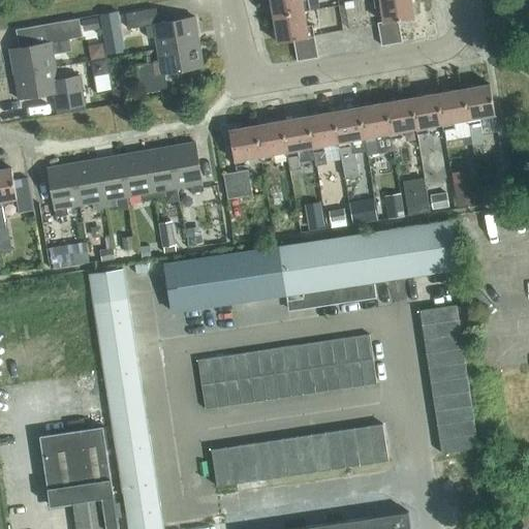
[(270,0),(273,16),(309,9),(307,0),(270,0)]
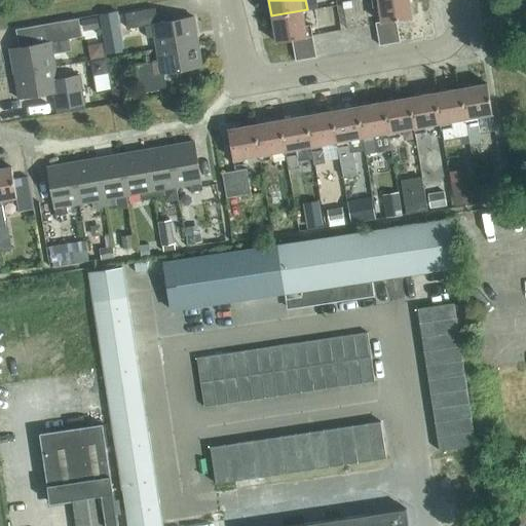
[(315,0),(305,0),(307,9),(307,10),(317,8),(315,0)]
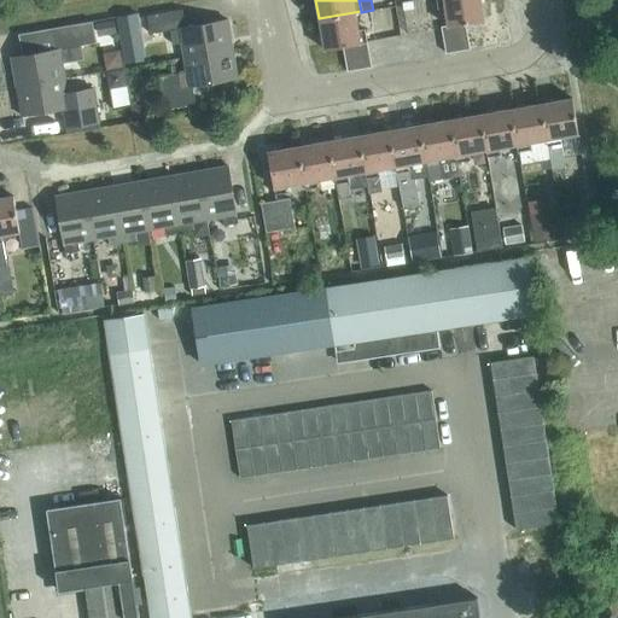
[(484,21),(481,0),(437,0),(438,9),(444,7),(447,25),(448,25),(465,23),(484,21)]
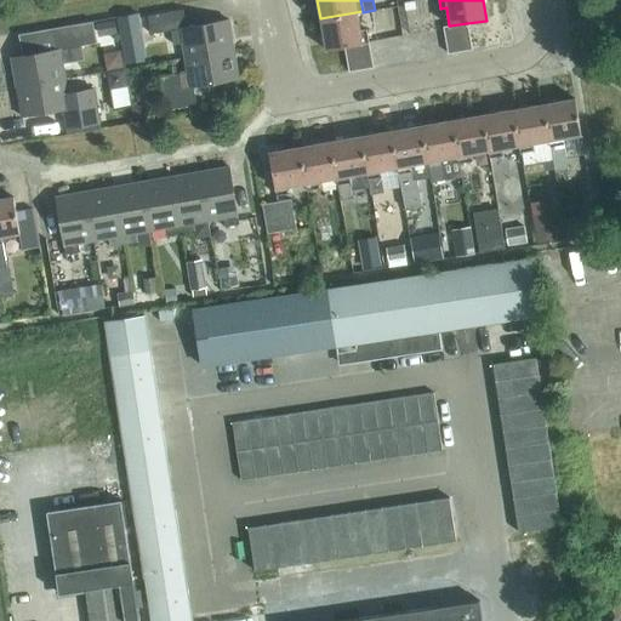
[(415,3),(404,4),(405,12),(416,11),(415,3)]
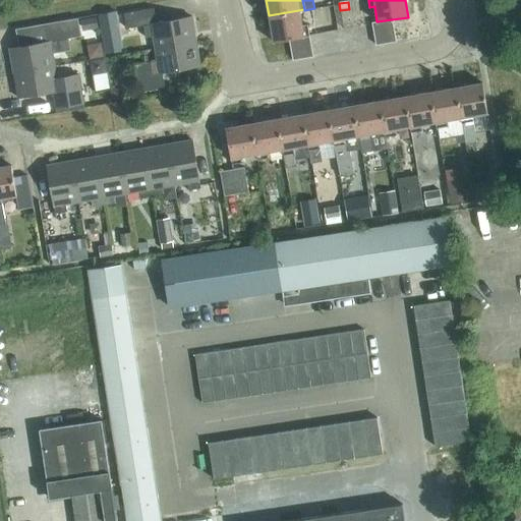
[(153,36),(155,49),(195,42),(191,17),(156,23),(154,7),(124,13),(126,29),(143,25),(146,38),(153,36)]
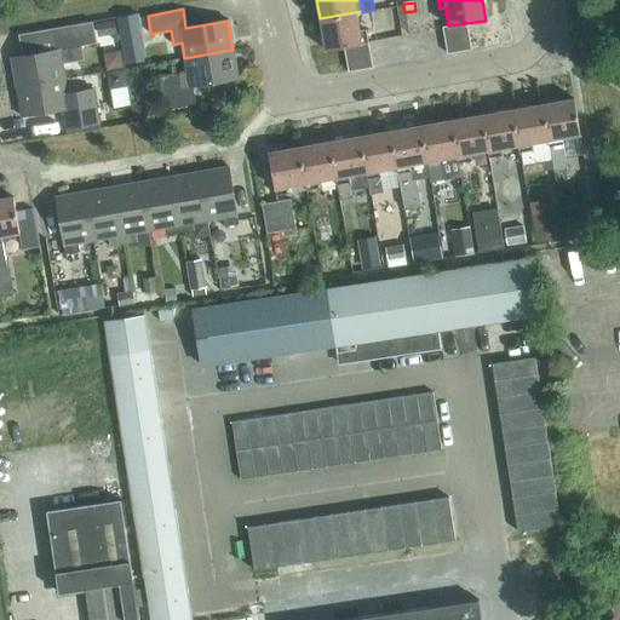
[(362,12),(362,11),(320,18),(326,50),(344,46),(368,42),(366,29),(360,30),(356,13),(362,12)]
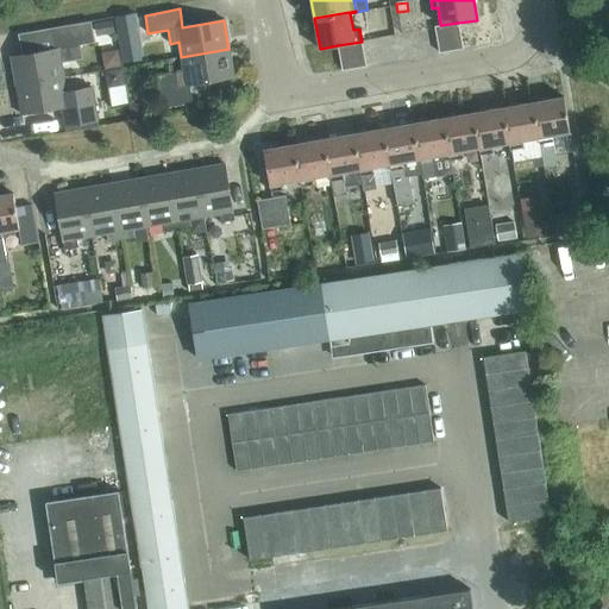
[(135,18),(117,20),(121,44),(139,42),(135,18)]
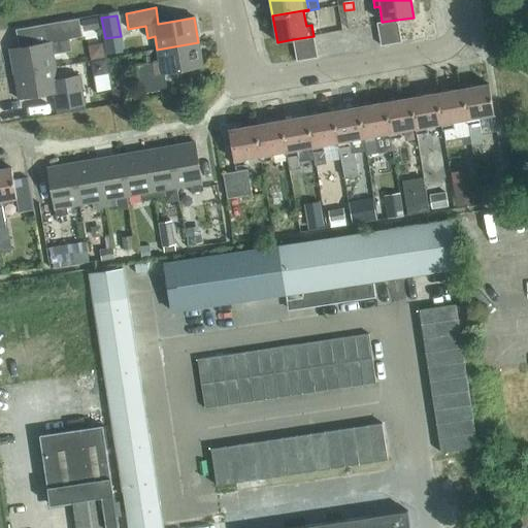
[(71,52),(69,38),(81,36),(78,18),(46,24),(50,41),(9,48),(13,74),(56,67),(54,54),(71,52)]
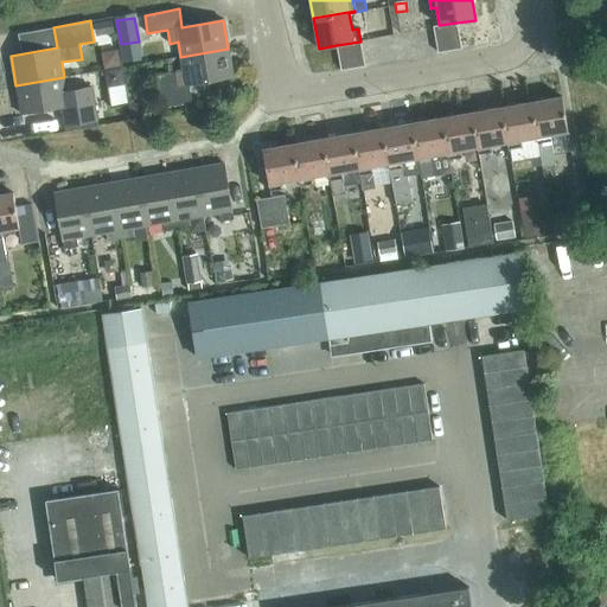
[(94,37),(114,33),(112,20),(91,24),(94,37)]
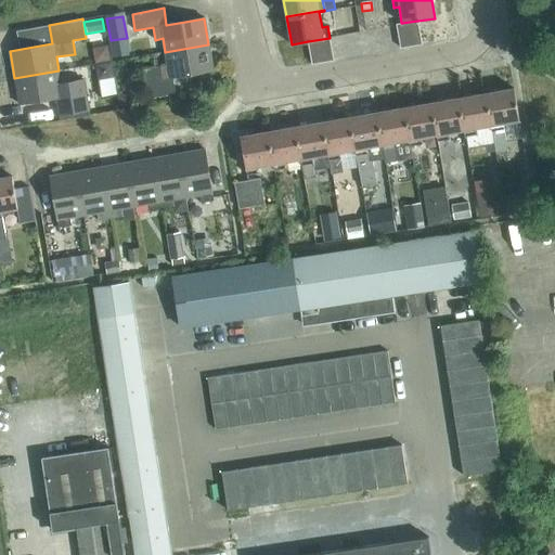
[(420,33),(417,21),(402,23),(401,23),(396,24),(398,36),(420,33)]
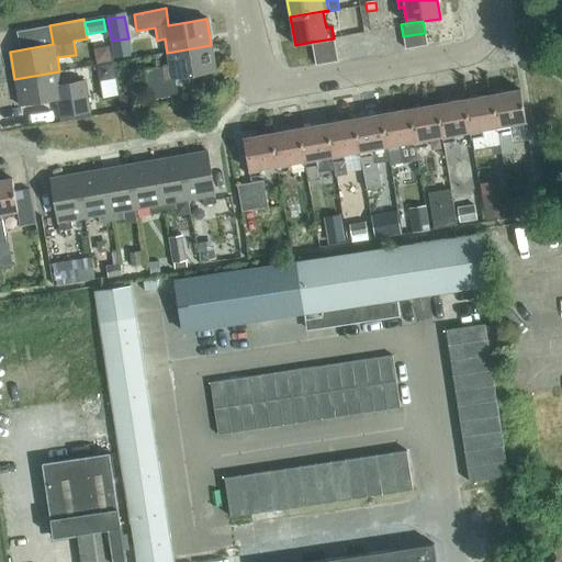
[(426,44),(425,33),(403,36),(405,47),(426,44)]
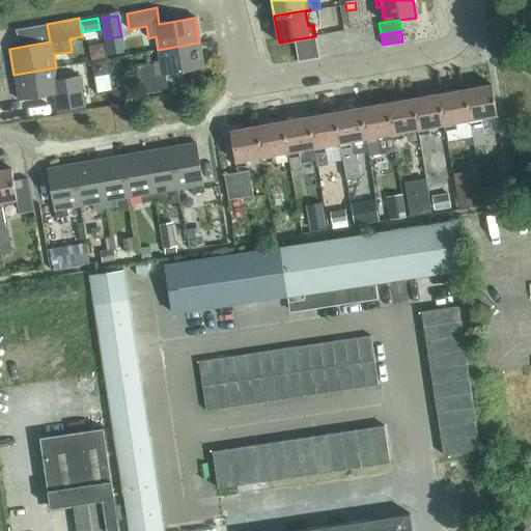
[(316,47),(315,36),(295,39),(297,50),(316,47)]
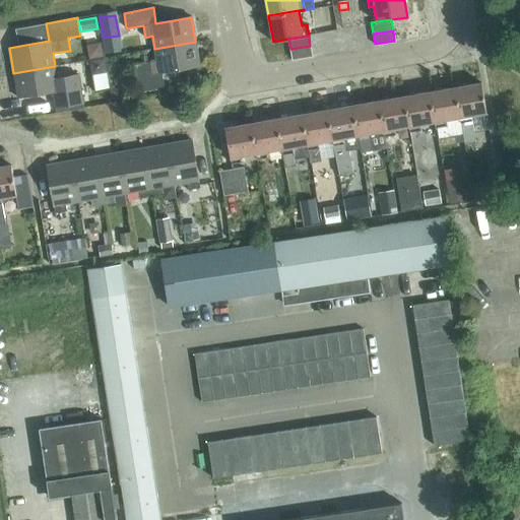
[(161,72),(200,66),(195,42),(154,49),(156,61),(133,65),(138,92),(164,87),(161,72)]
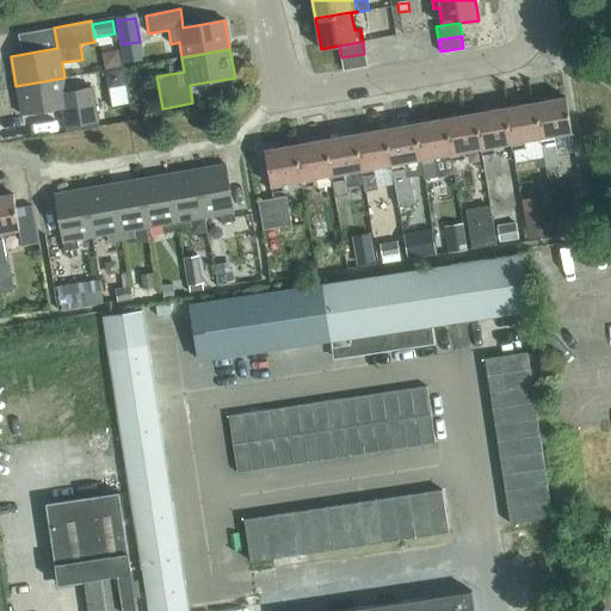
[(366,66),(364,54),(341,57),(343,69),(366,66)]
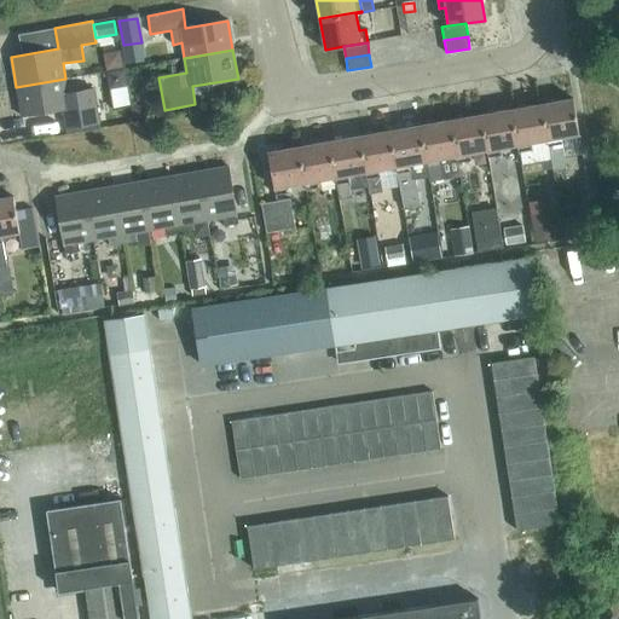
[(125,68),(106,71),(109,88),(127,85),(125,68)]
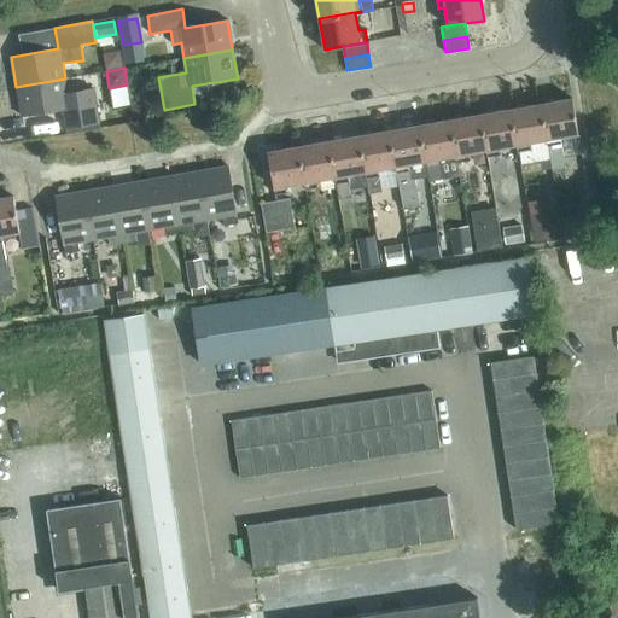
[(94,88),(68,92),(65,79),(16,87),(22,116),(63,109),(66,128),(100,122),(94,88)]
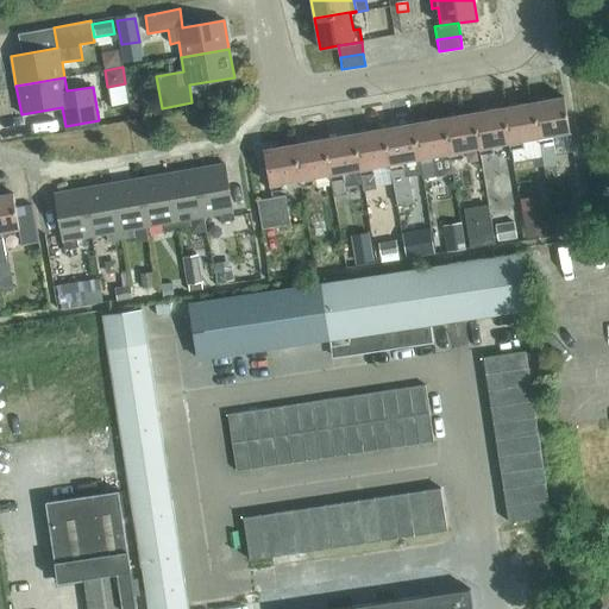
[(552,135),(570,132),(564,96),(533,101),(540,137),(539,137),(540,144),(544,168),(557,167),(553,142),(552,135)]
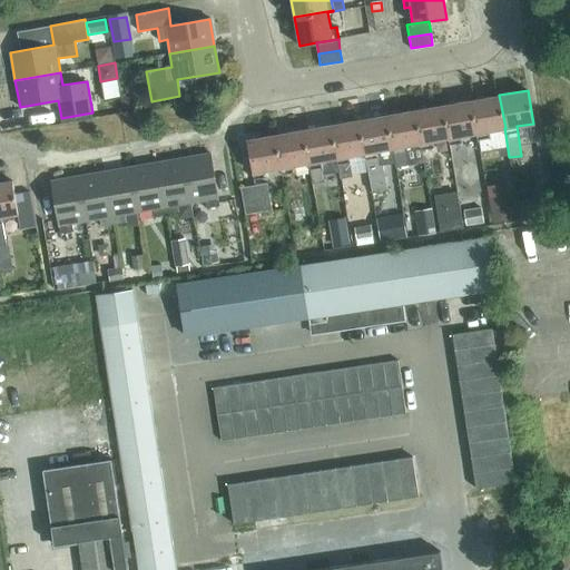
[(505,128),(499,95),(471,100),(478,134),(477,134),(478,139),(490,137),(489,131),(504,128),(505,128)]
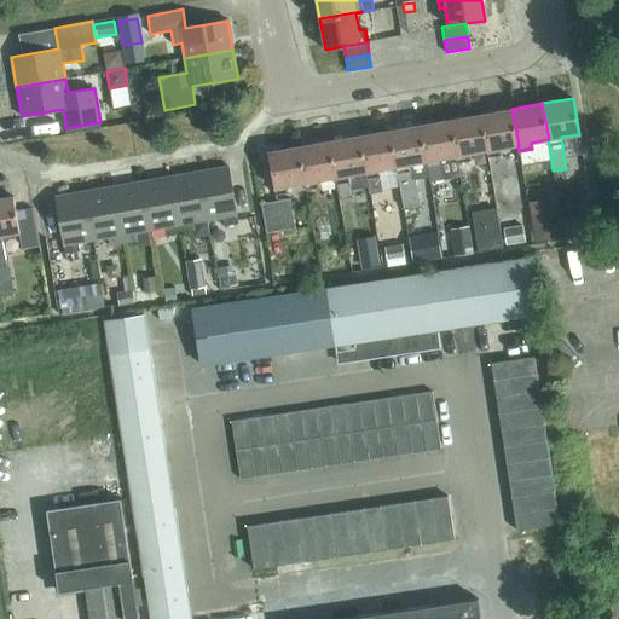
[(134,121),(150,120),(149,105),(133,108),(134,121)]
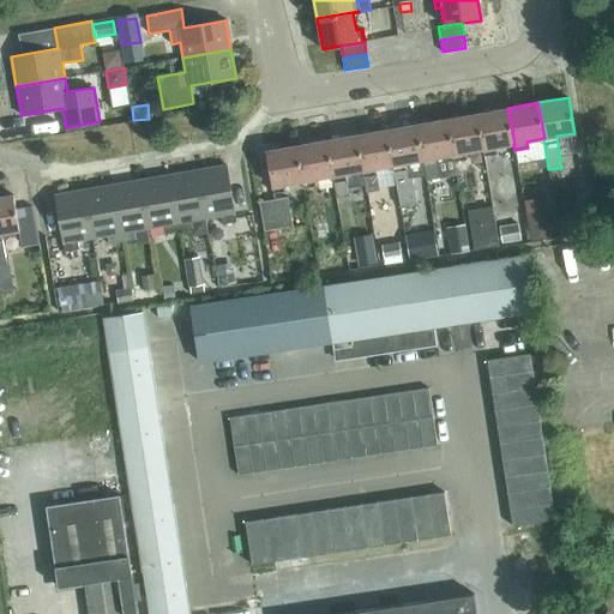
[(515,144),(507,108),(477,113),(483,149),(485,156),(498,154),(497,146),(513,144),(515,144)]
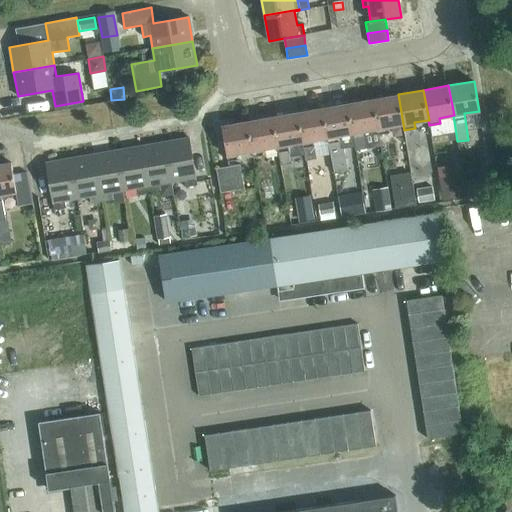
[(398,94),(373,99),(378,129),(379,134),(390,132),(389,127),(403,124),(398,94)]
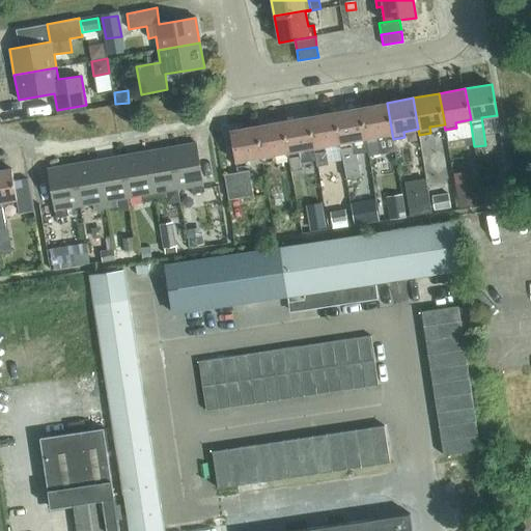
[(387,103),(361,107),(366,138),(367,143),(368,151),(368,155),(381,152),(379,142),(378,136),(392,134),(387,103)]
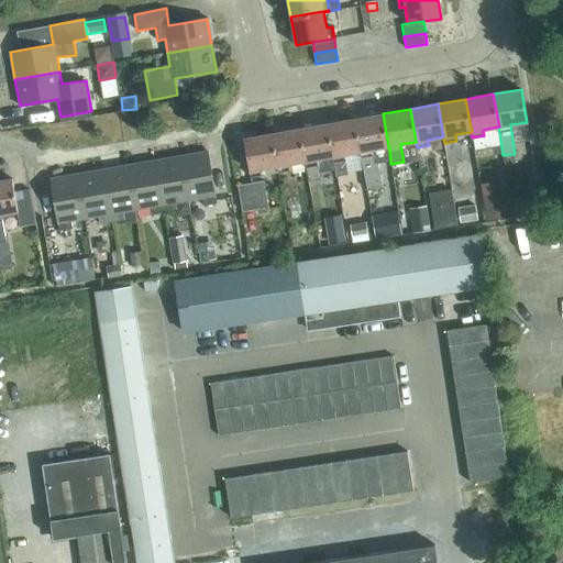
[(383,113),(355,119),(361,152),(360,152),(361,157),(364,172),(367,188),(382,186),(377,163),(390,161),(389,152),(388,146),(383,113)]
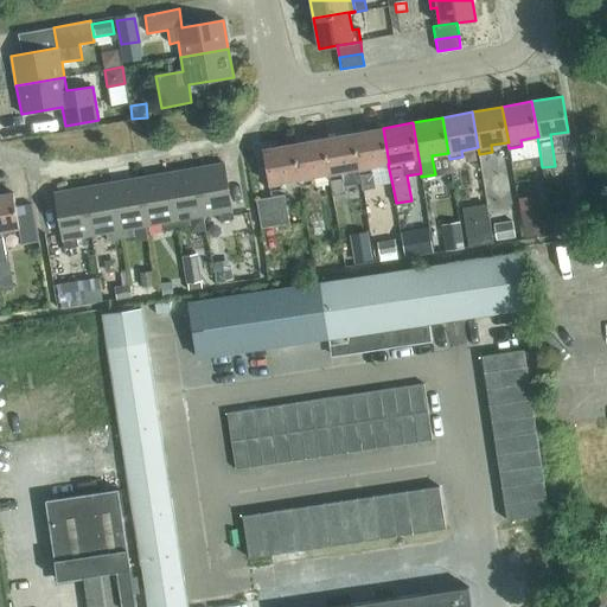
[(383,128),(353,133),(359,168),(358,168),(362,183),(363,190),(376,187),(372,172),(372,166),(388,164),(389,164),(383,128)]
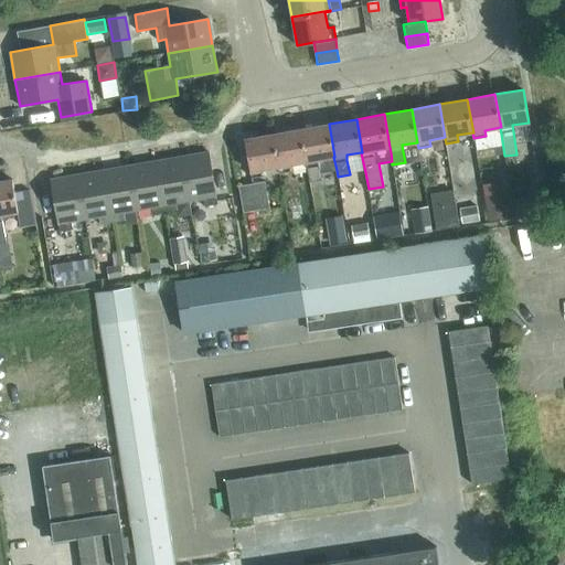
[(329,124),(301,129),(307,162),(306,162),(307,168),(309,182),(321,180),(320,173),(337,170),(333,157),(334,157),(329,124)]
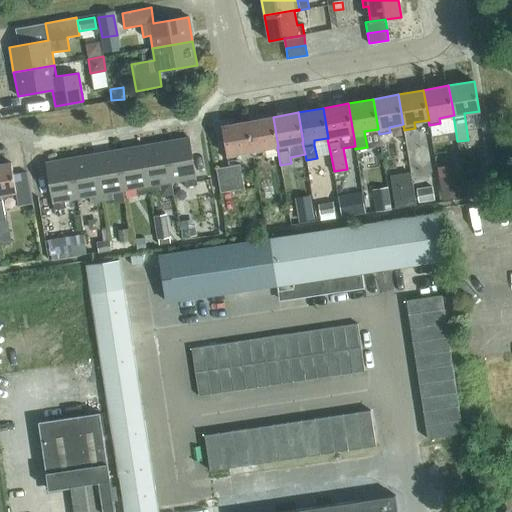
[(278,147),(273,117),(247,121),(253,151),(252,151),(253,156),(264,154),(263,149),(277,147),(278,147)]
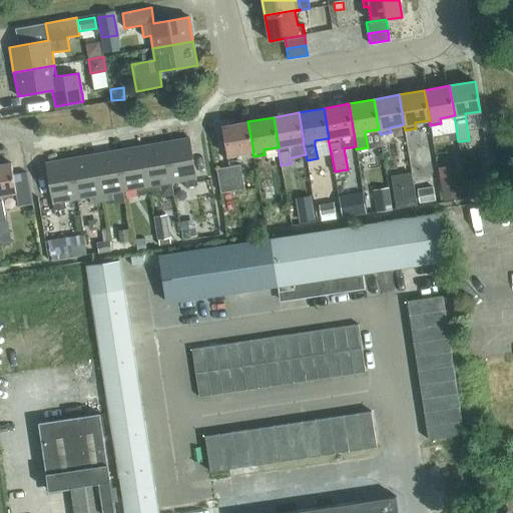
[(247,121),(222,126),(227,156),(228,161),(239,159),(238,154),(252,151),(253,151),(247,121)]
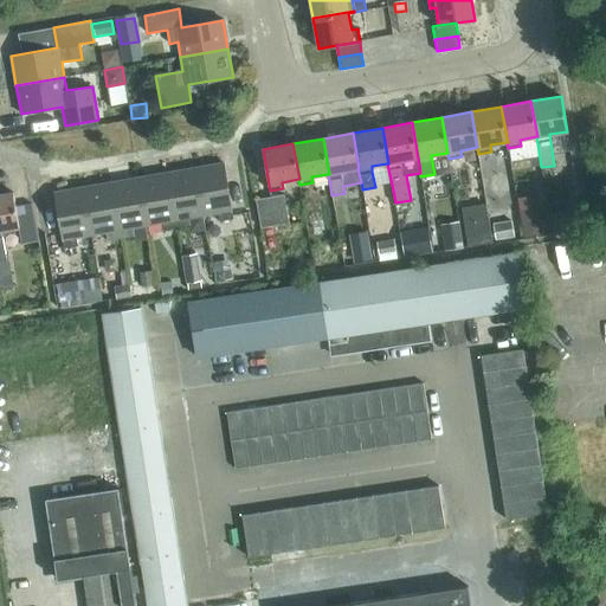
[(224,162),(195,168),(202,216),(217,213),(219,221),(233,219),(224,162)]
